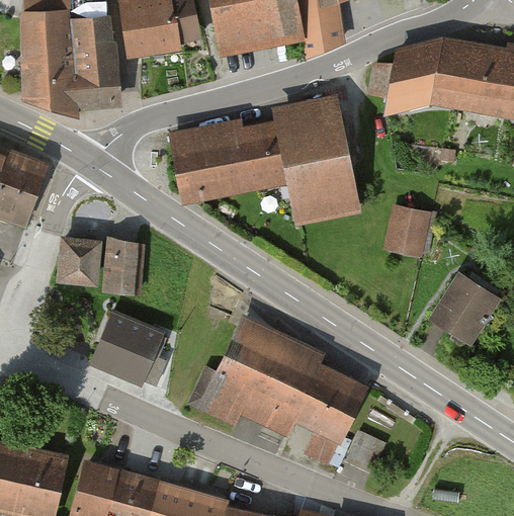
[(116,0),(125,59),(180,51),(179,43),(203,39),(194,0),(116,0)]
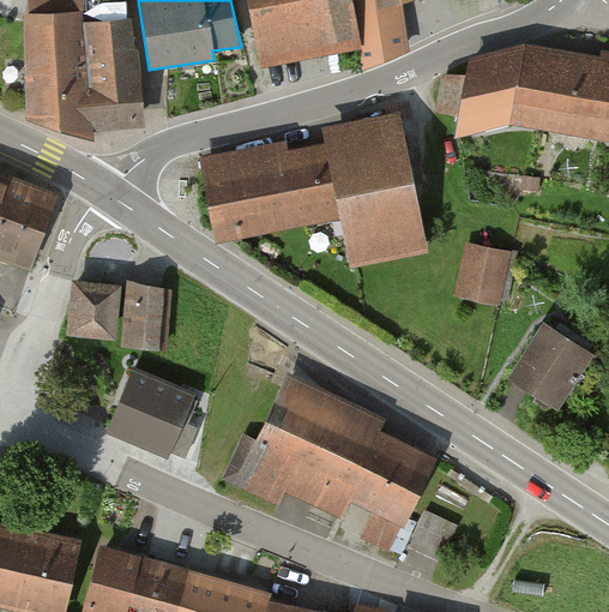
[(246,0),(259,67),(359,49),(363,67),(412,57),(402,5),(414,0),(246,0)]
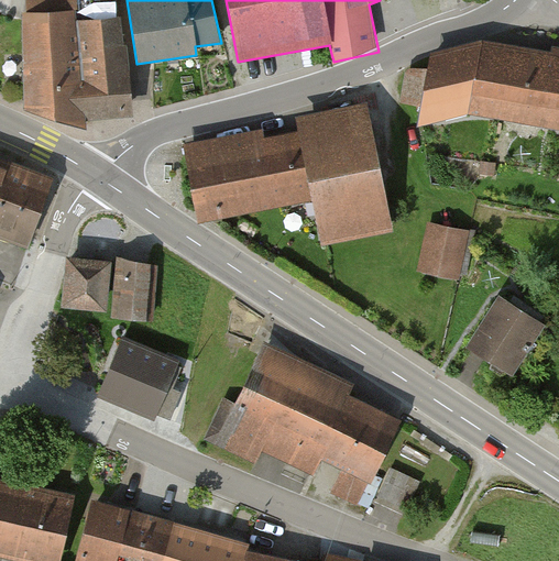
[(24,12),(20,12),(23,109),(77,123),(132,117),(118,18),(76,21),(74,11),(24,12)]
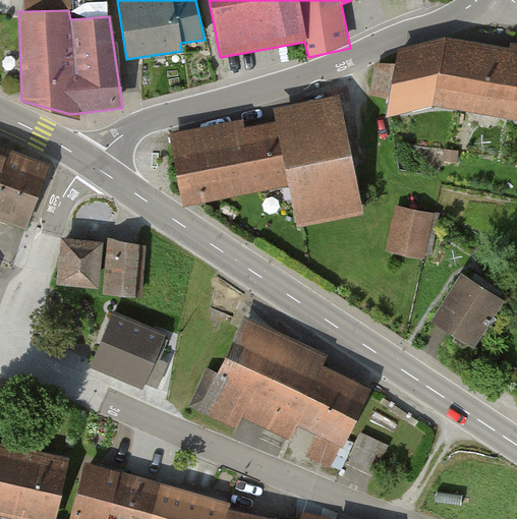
[(516,46),(443,37),(397,49),(387,112),(434,105),(516,119),(516,46)]
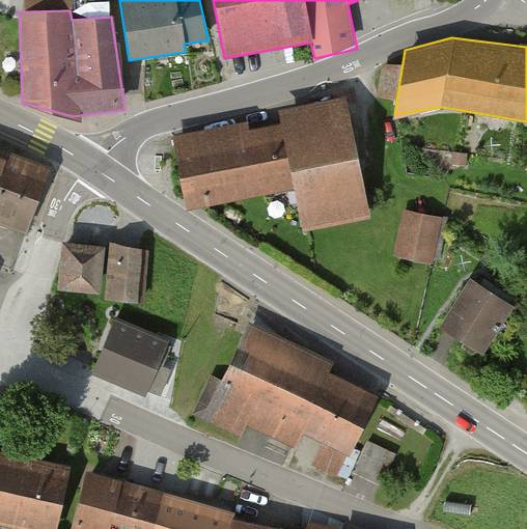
[(247,121),(171,136),(185,206),(290,187),(300,235),(371,222),(347,94),(276,109),(279,123),(248,130),(247,121)]
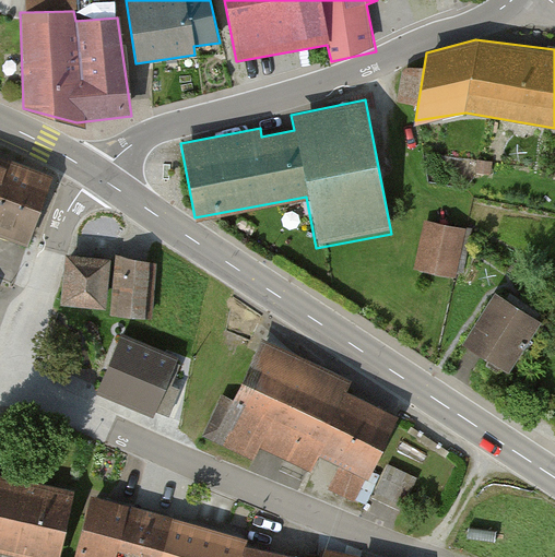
[(0,229),(26,239),(52,170),(0,151),(0,229)]
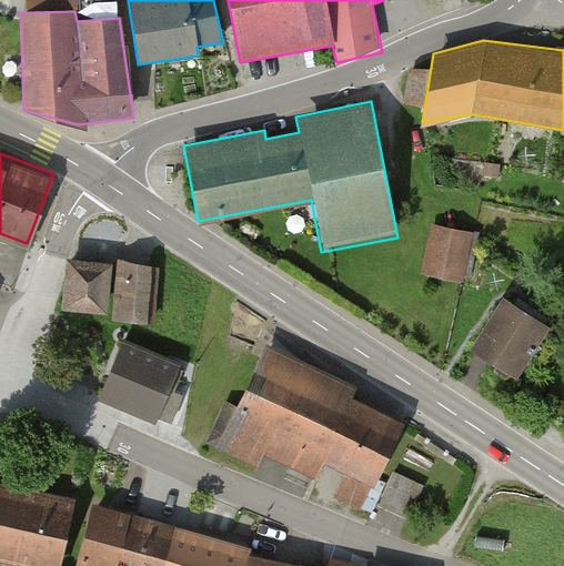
[(472,233),(429,224),(419,274),(462,283),(472,233)]
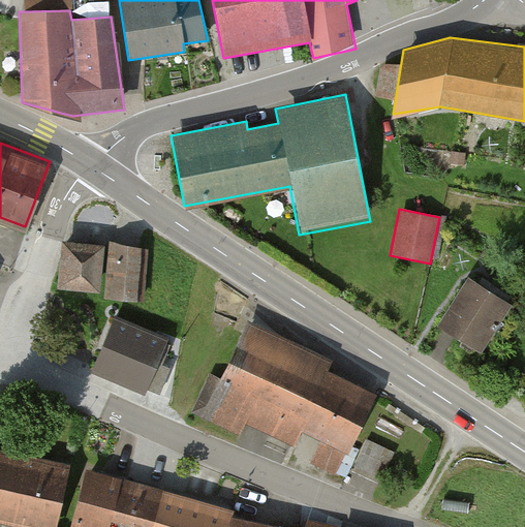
[(103,245),(61,242),(58,289),(100,292),(103,245)]
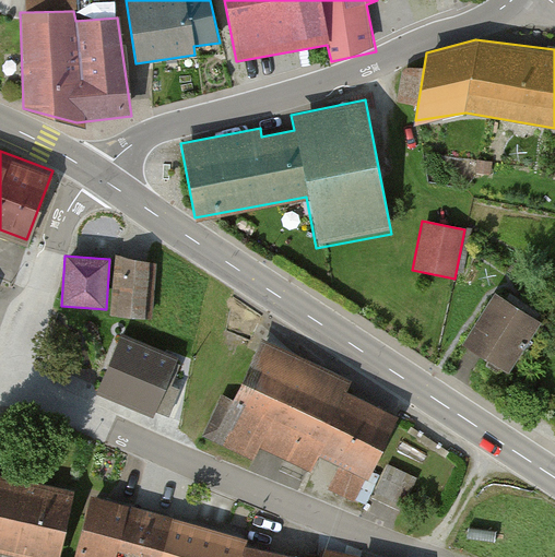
[(153,263),(120,256),(116,317),(152,319),(153,263)]
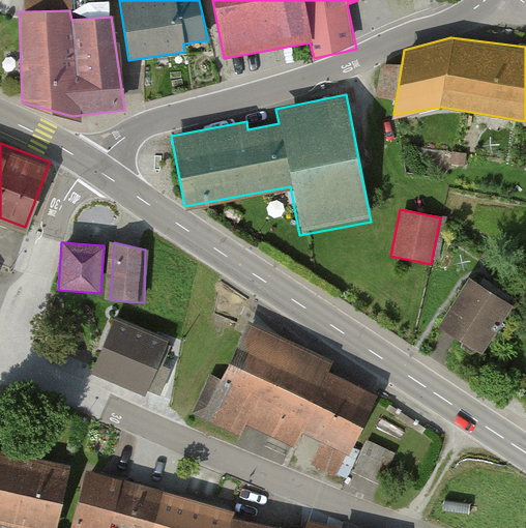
[(512,310),(468,282),(437,328),(480,356),(512,310)]
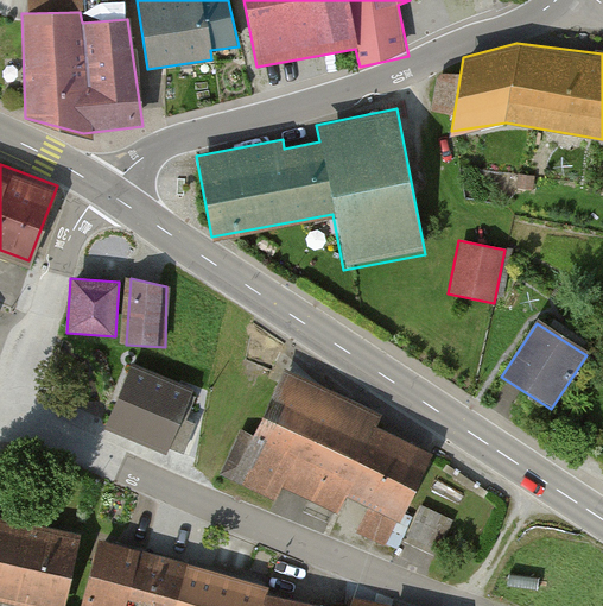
[(381,415),(281,366),(226,481),(271,503),(279,485),(335,512),(344,494),(367,506),(356,529),(383,542),(427,450),(375,425),(381,415)]
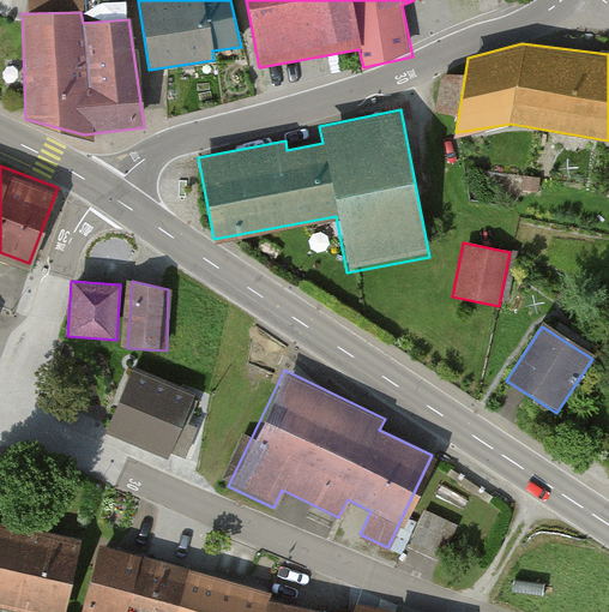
[(196,397),(132,371),(107,431),(170,457),(196,397)]
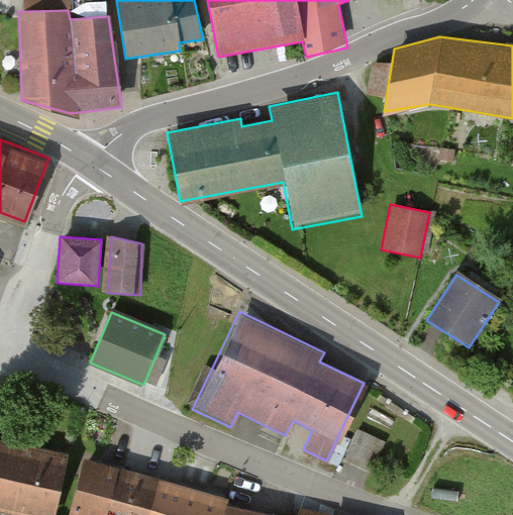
[(0,509),(24,514),(54,514),(68,455),(0,439),(0,509)]
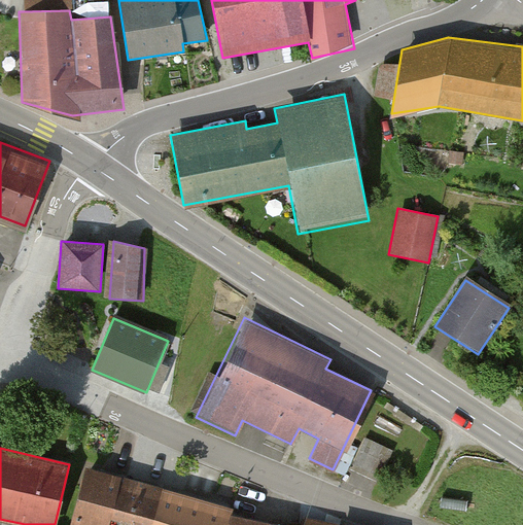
[(239,499),(82,464),(68,524),(361,524),(298,511),(295,522),(237,509),(239,499)]
